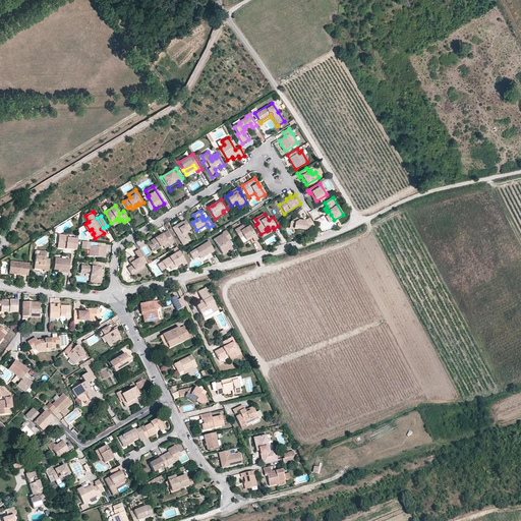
[(314,226),(309,218),(306,220),(302,220),(302,221),(299,220),(298,219),(297,217),(292,220),(292,222),(290,222),(289,228),(304,230),(308,228),(309,230),(314,226)]
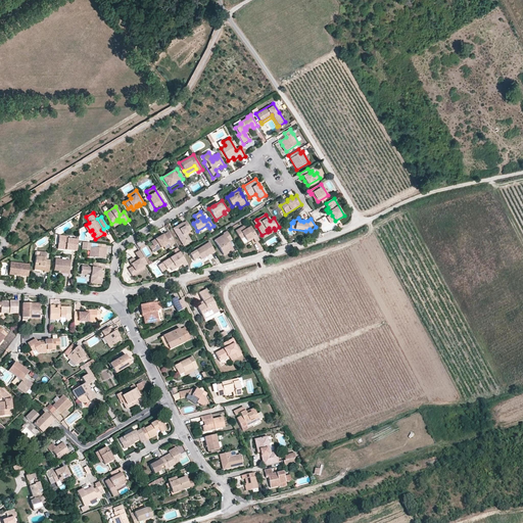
[(192,230),(186,222),(183,224),(183,223),(173,229),(177,235),(179,234),(181,237),(179,238),(182,243),(189,239),(186,233),(192,230)]
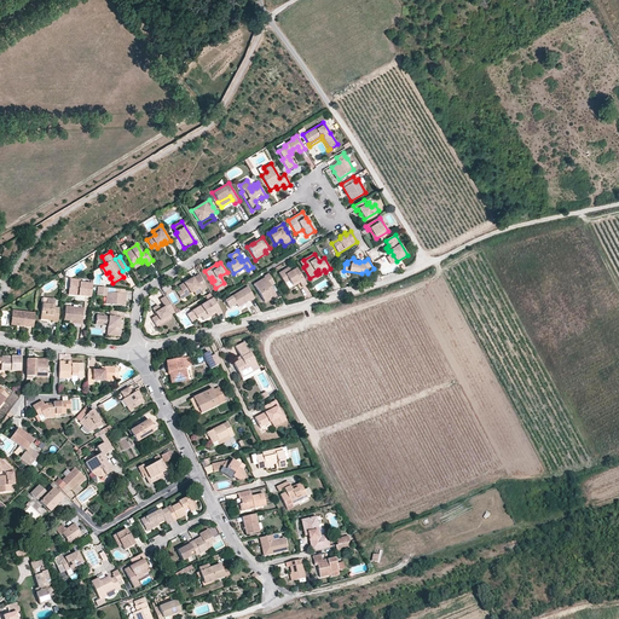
[(111,277),(109,272),(106,273),(102,266),(100,267),(108,279),(110,278),(111,277)]
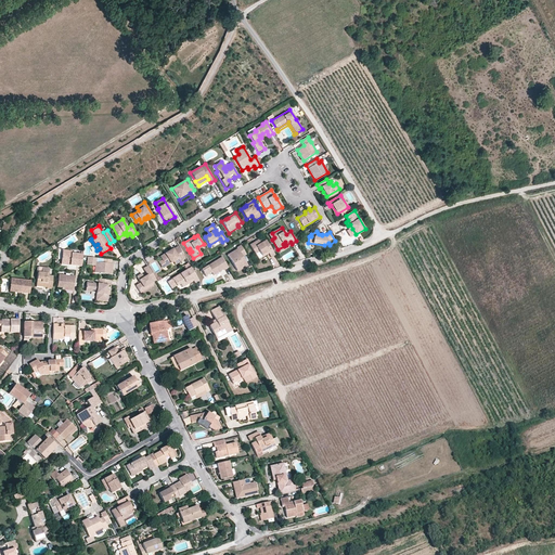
[(275,255),(266,240),(260,244),(258,240),(249,245),(258,260),(262,258),(261,256),(266,254),(266,252),(267,252),(269,254),(271,258),(275,255)]
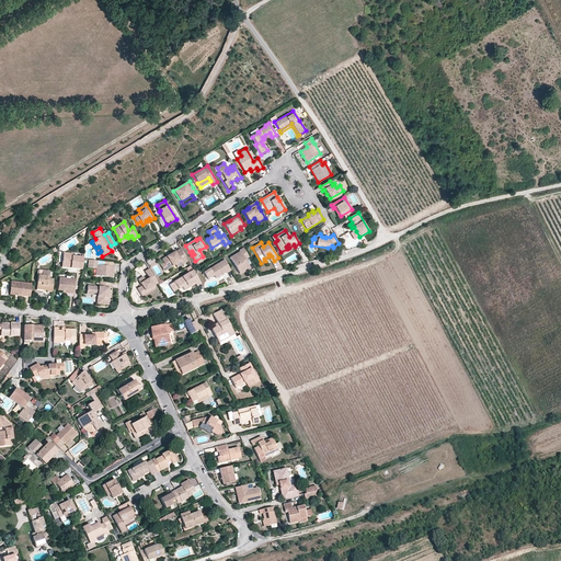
[(283,255),(292,250),(290,249),(295,247),(294,244),(289,248),(288,244),(286,247),(287,249),(281,252),(283,255)]
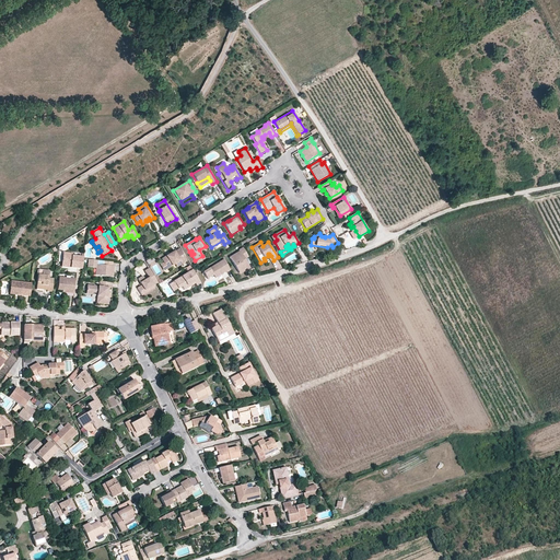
[(244,259),(248,257),(243,248),(238,251),(240,252),(230,257),(238,272),(249,267),(244,259)]
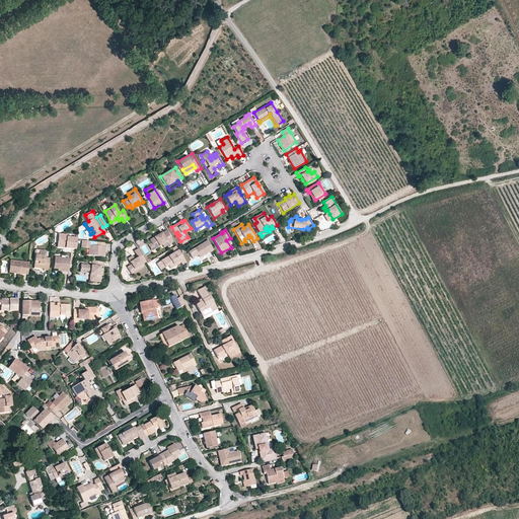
[(173,242),(166,231),(162,233),(150,240),(151,243),(155,249),(162,244),(164,247),(173,242)]
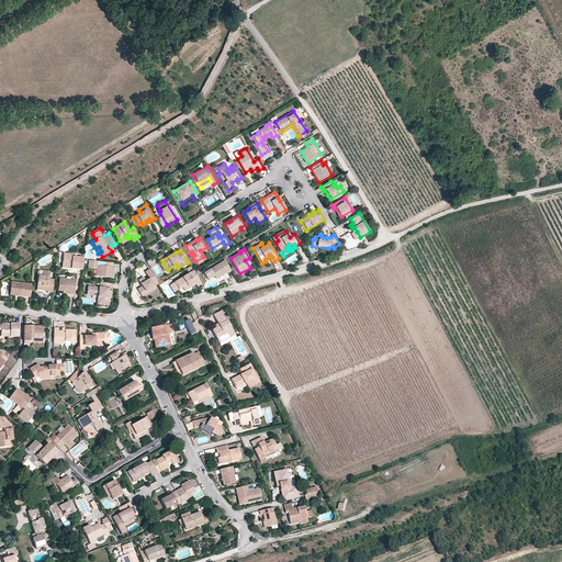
[(82,270),(83,258),(72,257),(72,254),(64,254),(62,268),(65,268),(65,266),(70,267),(70,269),(82,270)]
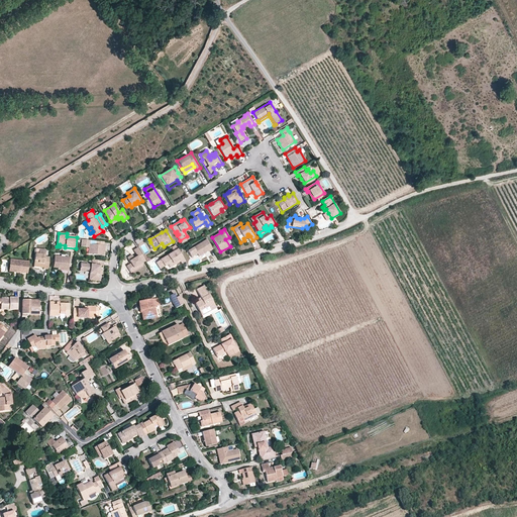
[(104,245),(104,242),(82,239),(81,246),(84,247),(89,247),(88,254),(102,256),(104,245)]
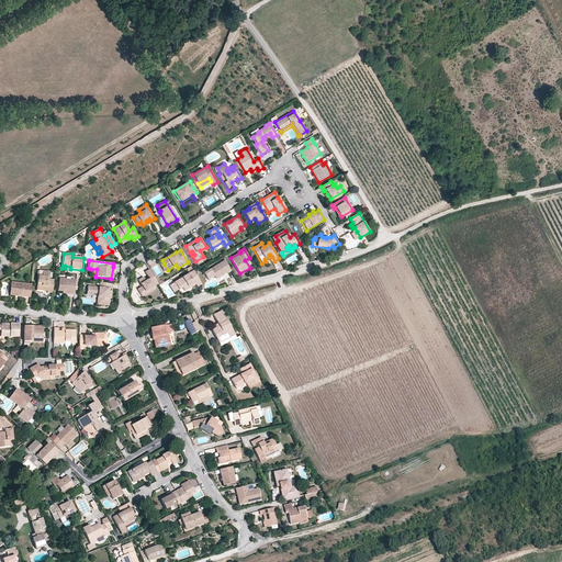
[(232,271),(225,260),(203,273),(208,280),(214,276),(216,279),(226,272),(227,273),(232,271)]
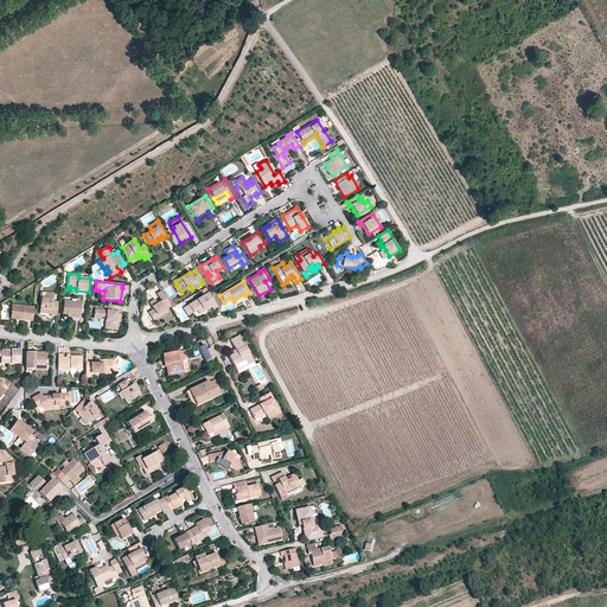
[(171,307),(161,291),(157,294),(161,301),(157,304),(154,300),(149,302),(153,310),(148,313),(153,321),(159,318),(157,315),(166,310),(171,307)]
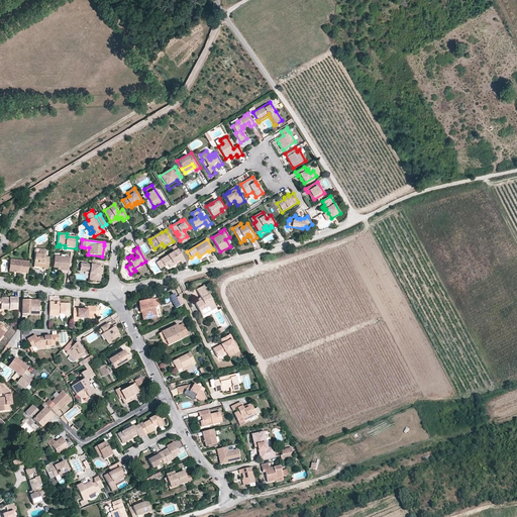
[(48,270),(49,257),(45,256),(45,249),(39,249),(38,254),(35,253),(33,265),(38,265),(38,268),(43,268),(43,270),(48,270)]
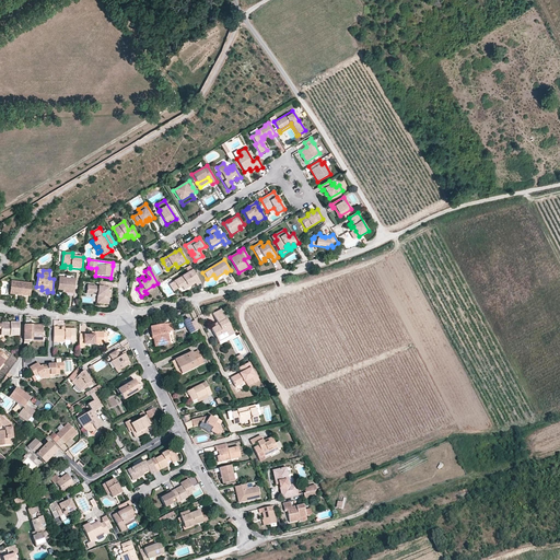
[(200,283),(193,270),(174,281),(178,289),(182,287),(184,290),(195,283),(196,286),(200,283)]
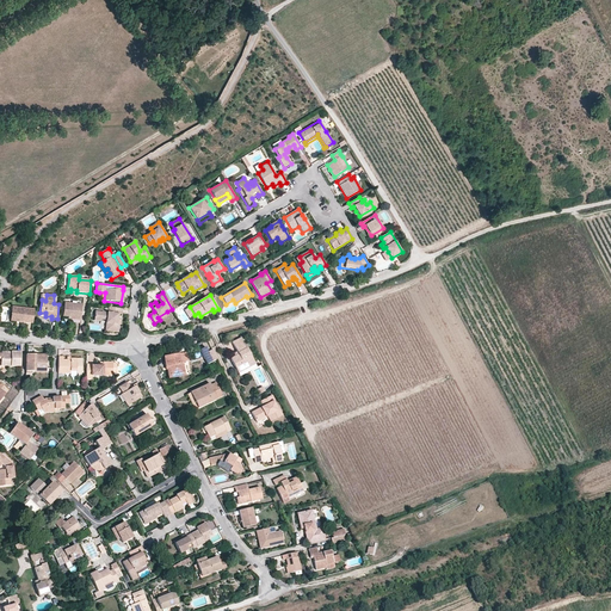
[(80,320),(82,304),(65,303),(63,316),(71,318),(71,319),(80,320)]
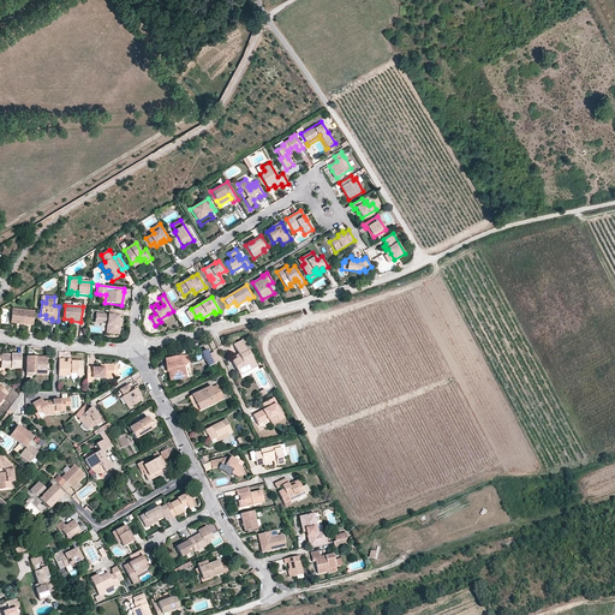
[(33,326),(35,311),(12,309),(11,320),(19,321),(19,324),(33,326)]
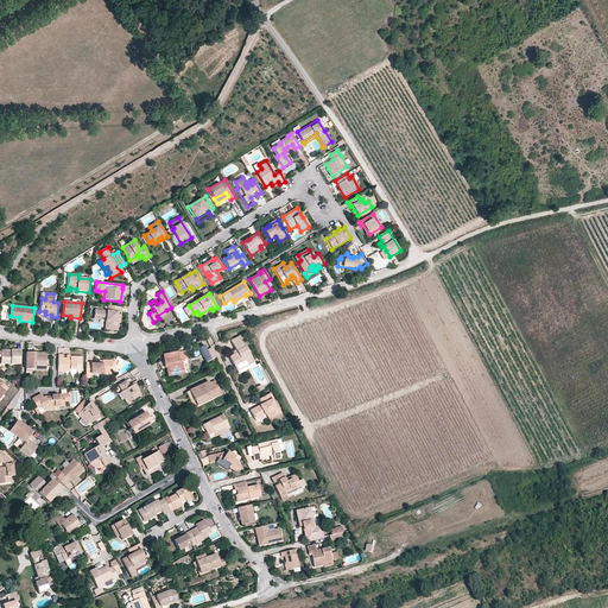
[(116,318),(118,312),(121,312),(122,308),(108,305),(107,311),(95,309),(94,320),(99,320),(101,318),(106,318),(105,322),(108,322),(107,330),(118,331),(119,323),(120,323),(120,318),(116,318)]
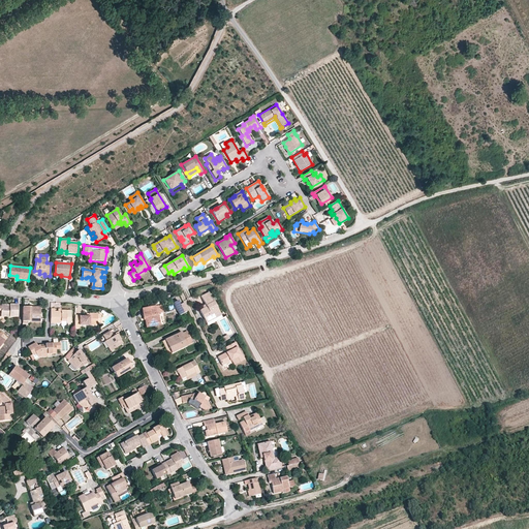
[(168,273),(164,266),(159,269),(163,276),(168,273)]
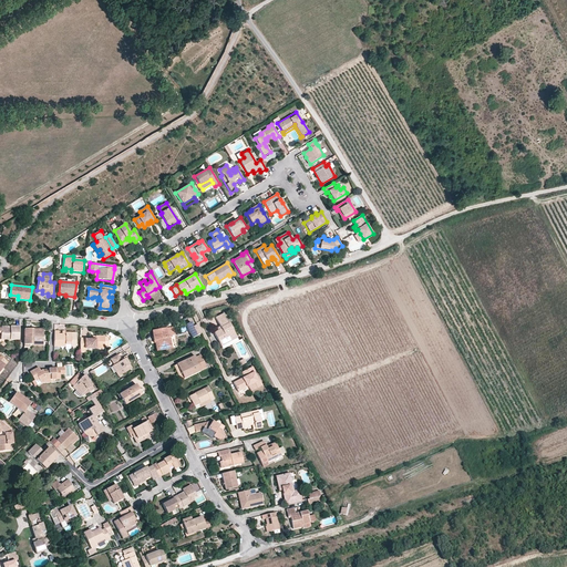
[(226,344),(226,342),(230,340),(230,339),(236,336),(224,313),(215,318),(222,329),(214,333),(222,347),(226,344)]
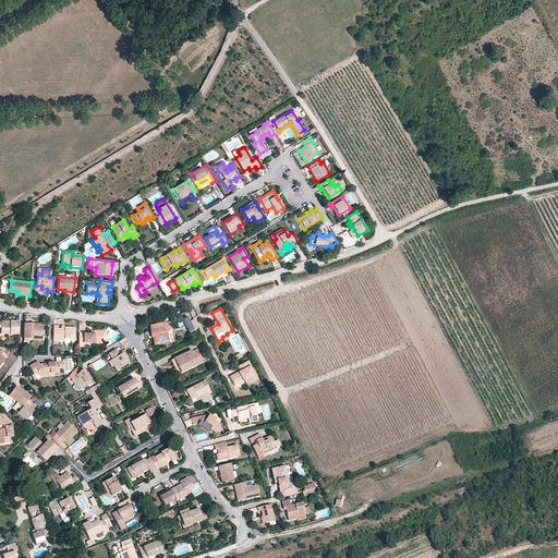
[(194,330),(197,328),(194,319),(190,322),(187,317),(182,319),(190,334),(194,330)]
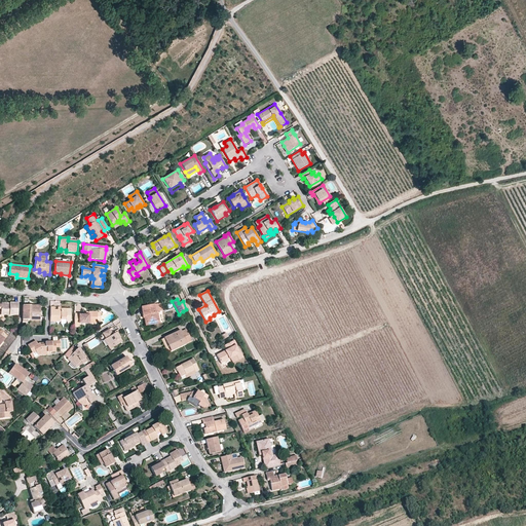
[(0,309),(1,309),(1,315),(17,315),(17,303),(1,303),(1,304),(0,303),(0,309)]
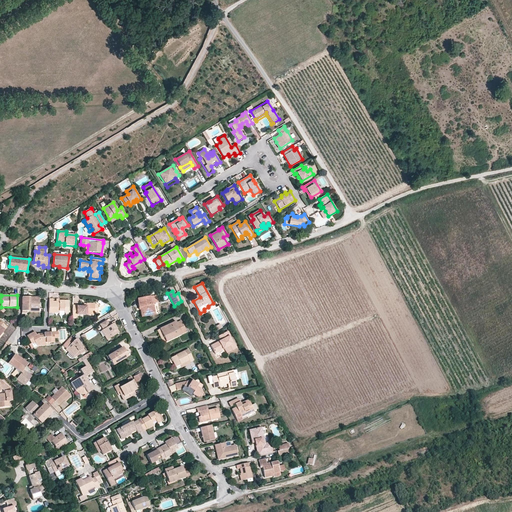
[(150,296),(151,304),(153,303),(158,302),(157,295),(150,296)]
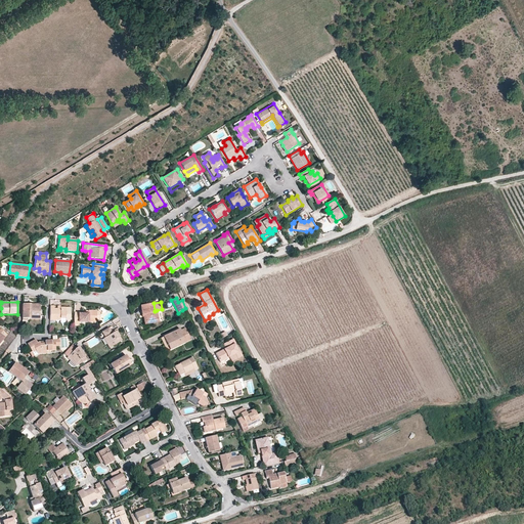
[(140,306),(142,315),(143,315),(144,322),(159,320),(157,310),(155,311),(154,303),(140,306)]
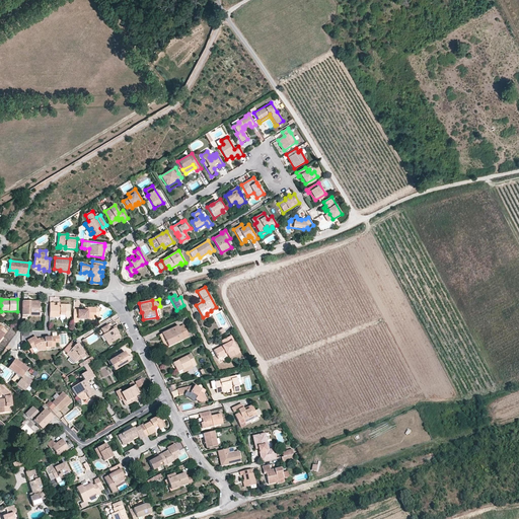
[(33,302),(33,304),(30,304),(30,301),(22,301),(22,315),(27,315),(29,315),(29,314),(40,314),(40,302),(33,302)]
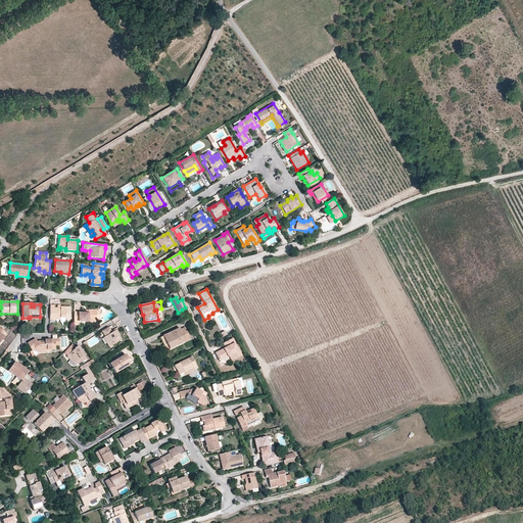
[(54,305),(50,305),(50,320),(60,320),(60,318),(65,318),(65,320),(70,320),(70,307),(60,306),(60,308),(57,308),(54,307),(54,305)]
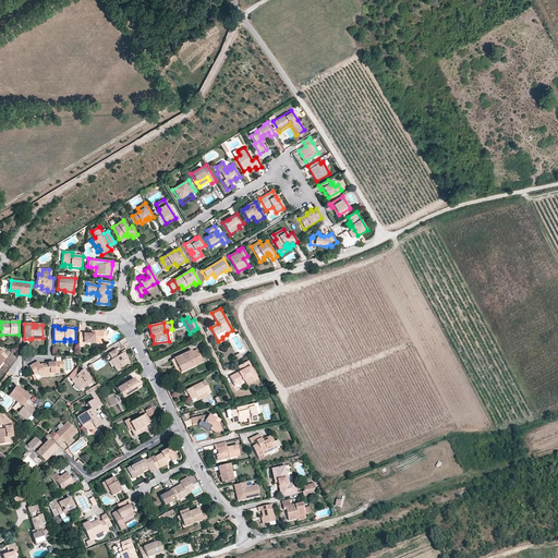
[(80,332),(79,347),(84,348),(84,343),(89,343),(94,344),(94,343),(102,343),(102,341),(102,334),(102,331),(94,331),(94,334),(92,334),(80,332)]
